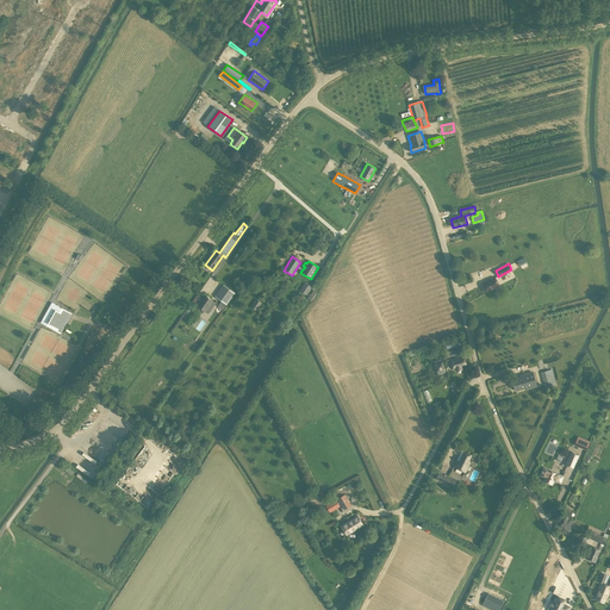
[(487,292),(499,286),(495,278),(483,284),(487,292)]
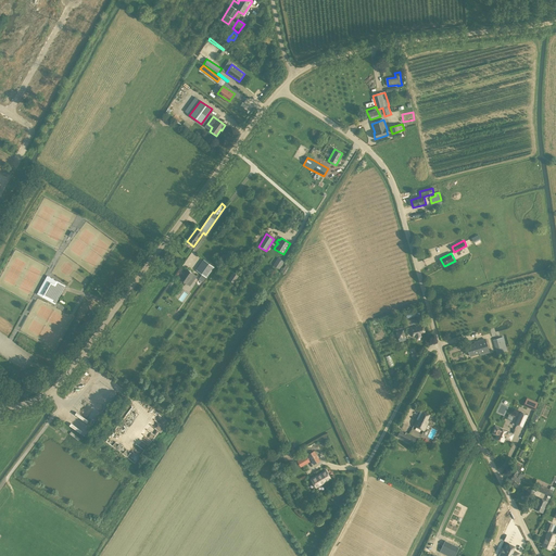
[(285,262),(279,258),(275,266),(279,269),(285,262)]
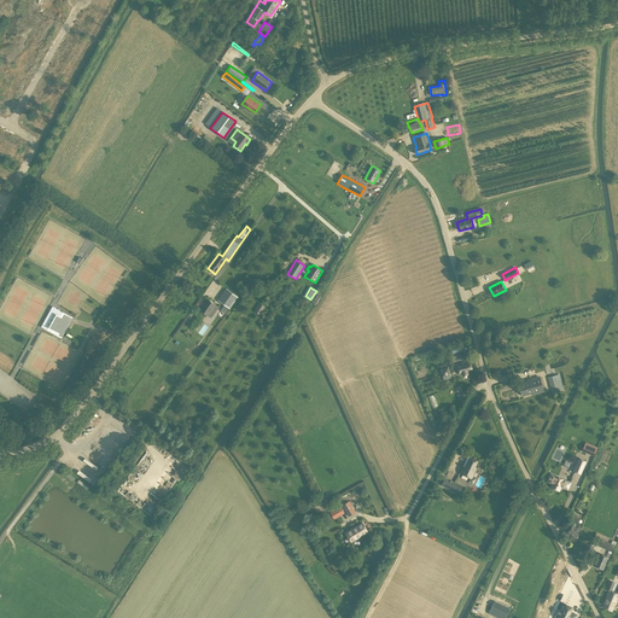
[(219,299),(229,308),(238,297),(227,289),(219,299)]
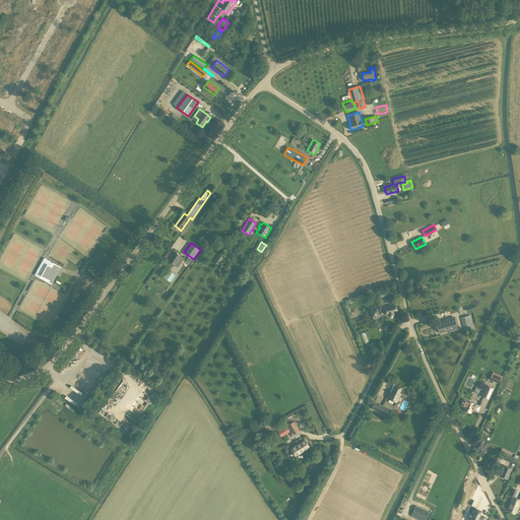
[(181,263),(184,259),(175,252),(169,261),(175,266),(178,261),(181,263)]
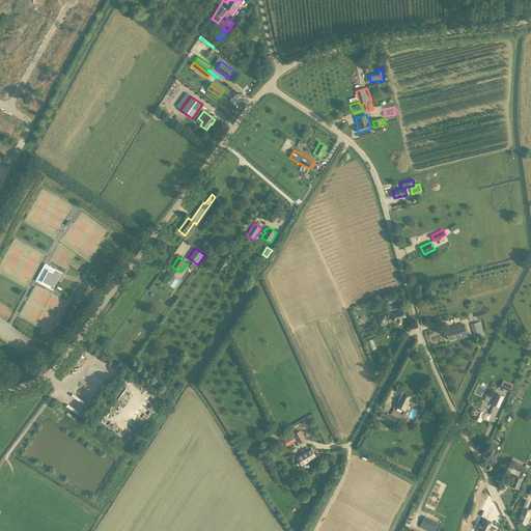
[(223,271),(228,264),(223,260),(218,267),(223,271)]
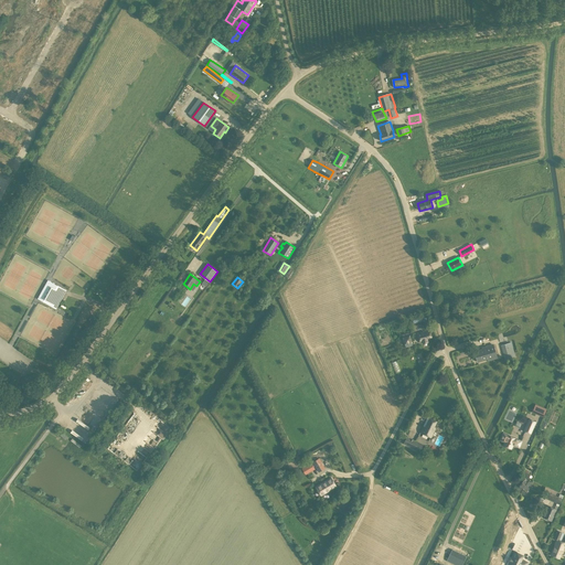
[(66,290),(48,280),(38,298),(55,308),(66,290)]
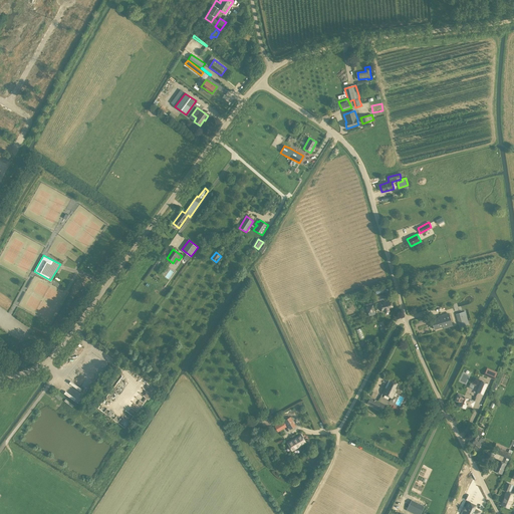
[(383,311),(384,312),(389,311),(389,309),(393,308),(390,300),(378,303),(381,312),(383,311)]
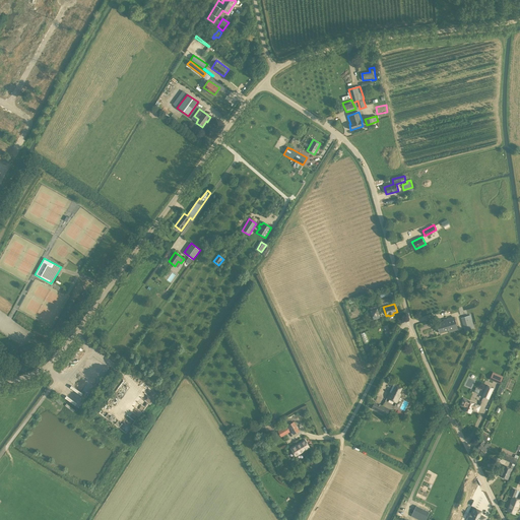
[(376,306),(370,308),(371,311),(370,311),(372,318),(373,318),(374,320),(380,318),(379,316),(377,308),(377,309),(376,306)]
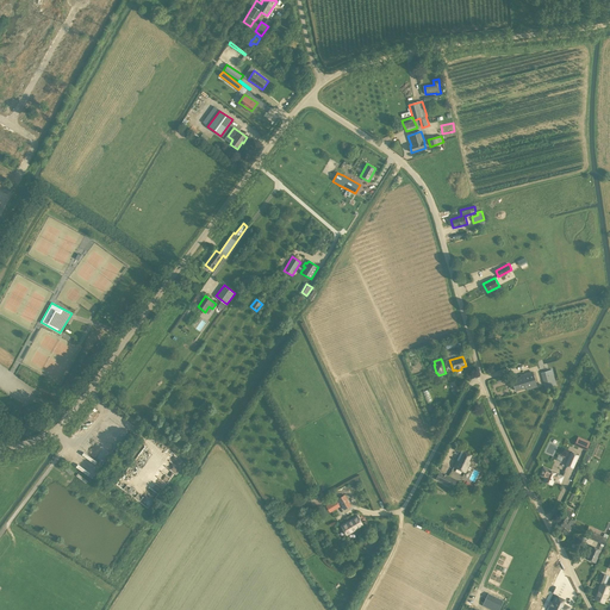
[(543,378),(540,379),(541,385),(542,387),(546,386),(546,388),(556,385),(552,369),(545,372),(546,377),(543,378)]
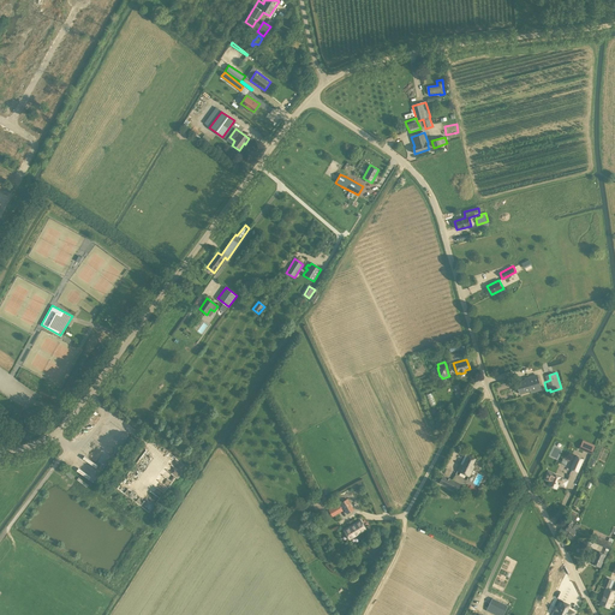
[(541,389),(541,387),(537,375),(525,378),(525,380),(523,380),(524,381),(517,382),(519,394),(531,392),(531,393),(541,389)]
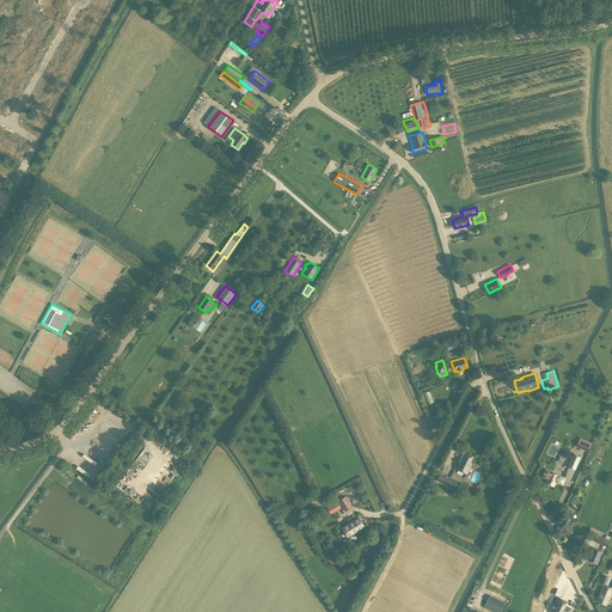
[(588,451),(592,442),(580,438),(576,446),(588,451)]
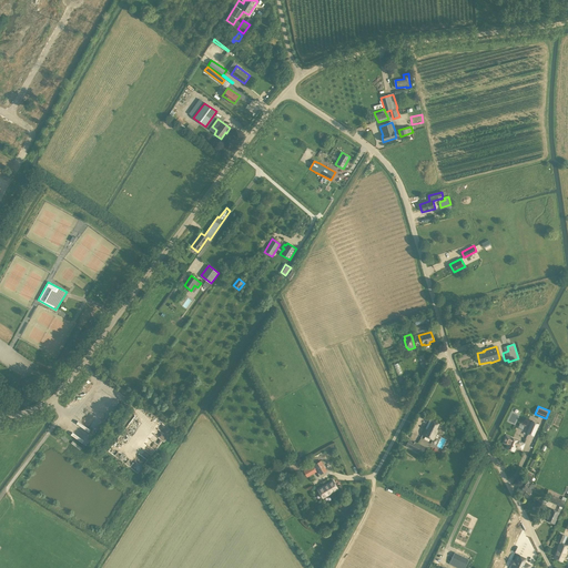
[(440,425),(430,419),(423,435),(434,439),(440,425)]
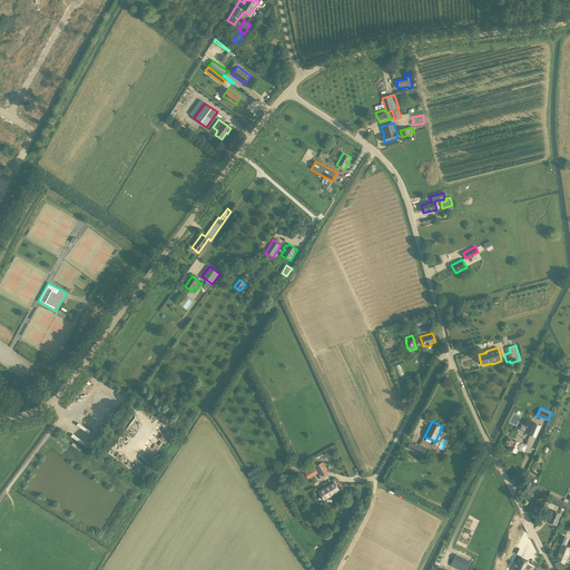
[(536,438),(541,425),(533,422),(528,434),(536,438)]
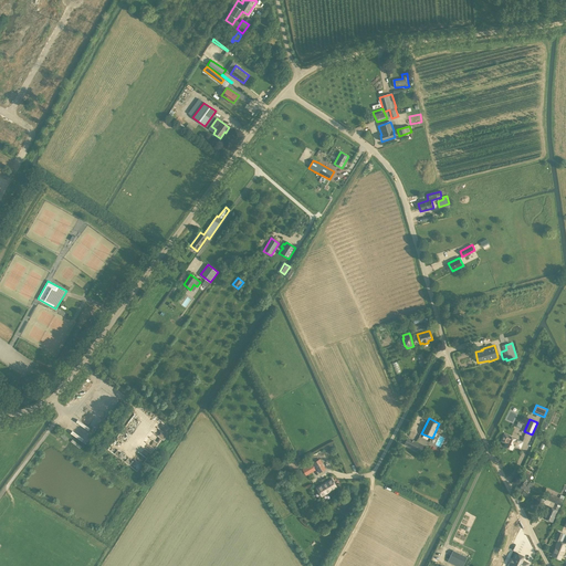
[(506,443),(504,447),(512,449),(513,444),(520,448),(522,442),(515,439),(516,439),(509,436),(507,438),(503,437),(502,441),(506,443)]
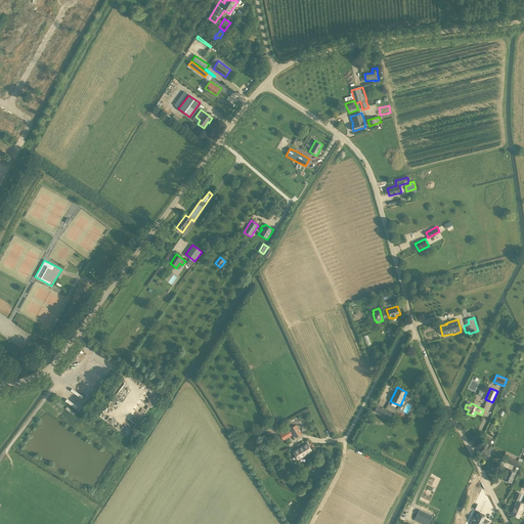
[(374,411),(389,420),(392,412),(377,405),(374,411)]
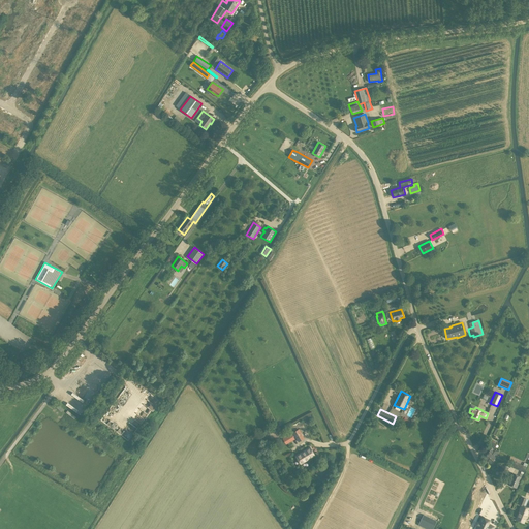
[(293,433),(299,441),(304,438),(299,430),(293,433)]
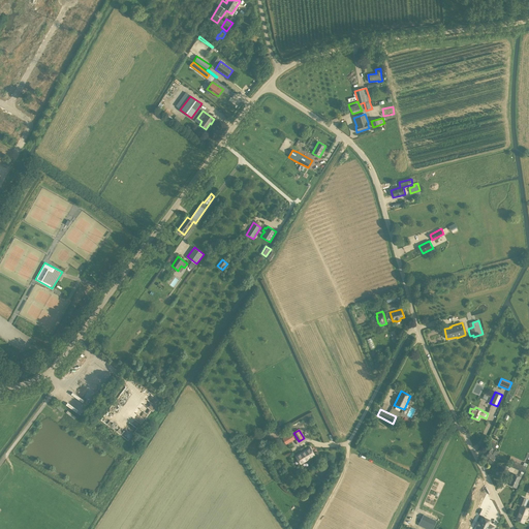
[(283,438),(285,443),(294,438),(291,433),(283,438)]
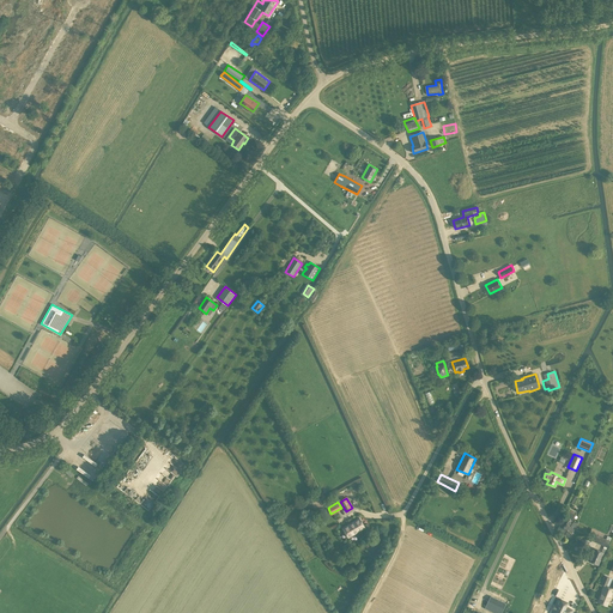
[(352,535),(365,528),(359,519),(343,529),(349,538),(352,535)]
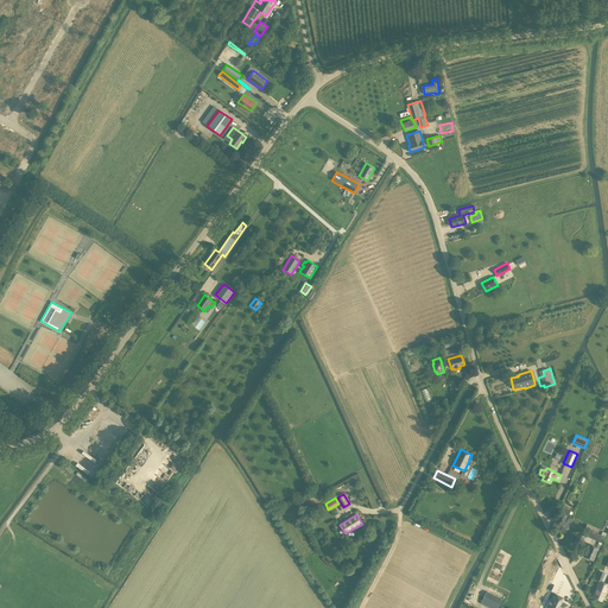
[(571,520),(572,519),(571,518),(570,519),(569,518),(568,519),(564,517),(556,526),(563,532),(572,521),(571,520)]
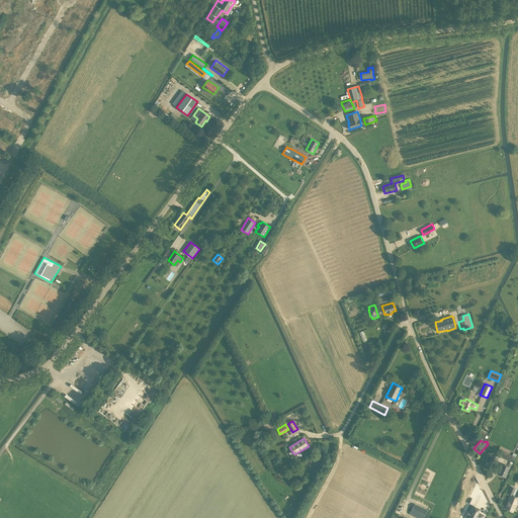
[(508,465),(502,463),(498,475),(505,478),(510,467),(511,467),(513,462),(516,454),(513,452),(512,455),(504,452),(502,457),(510,461),(508,465)]
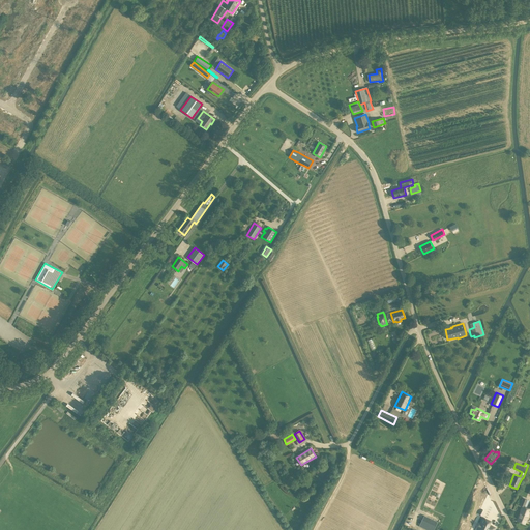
[(471,495),(478,502),(488,492),(479,484),(471,495)]
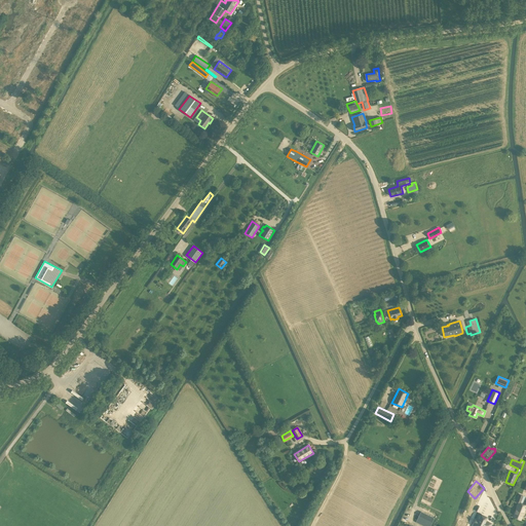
[(519,494),(516,501),(519,502),(513,517),(520,520),(525,505),(522,503),(525,497),(519,494)]
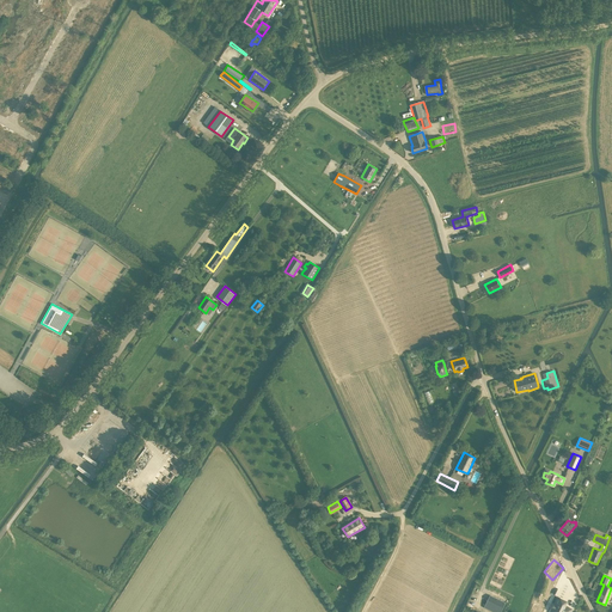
[(502,610),(506,603),(489,595),(487,601),(502,610)]
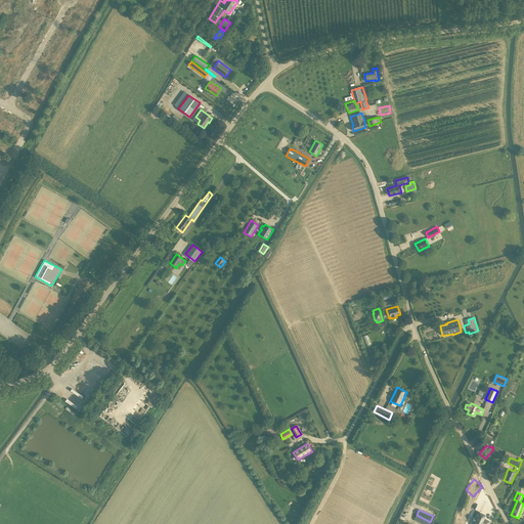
[(483,517),(484,515),(478,512),(474,522),(478,523),(487,523),(489,519),(483,517)]
